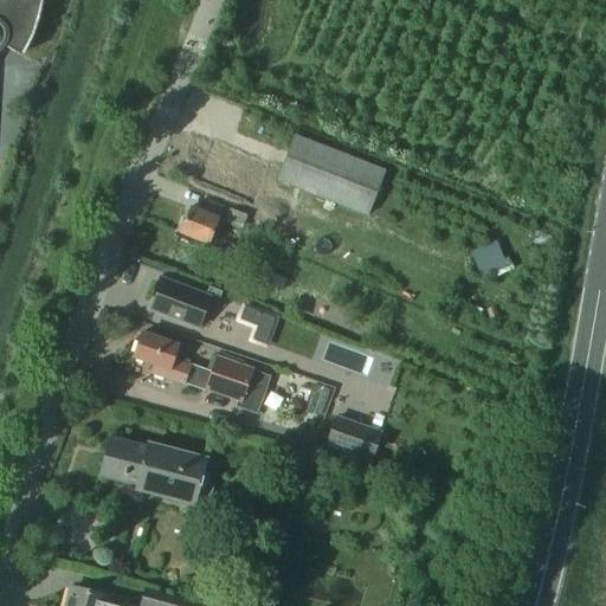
[(37,0),(0,0),(0,44),(0,45),(18,55),(21,49),(25,43),(27,37),(30,31),(32,24),(34,18),(36,11),(37,4),(37,0)]
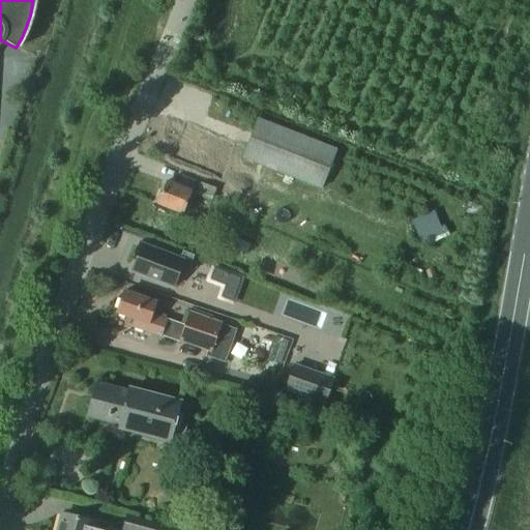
[(197,113),(182,148),(209,160),(224,123),(197,113)]
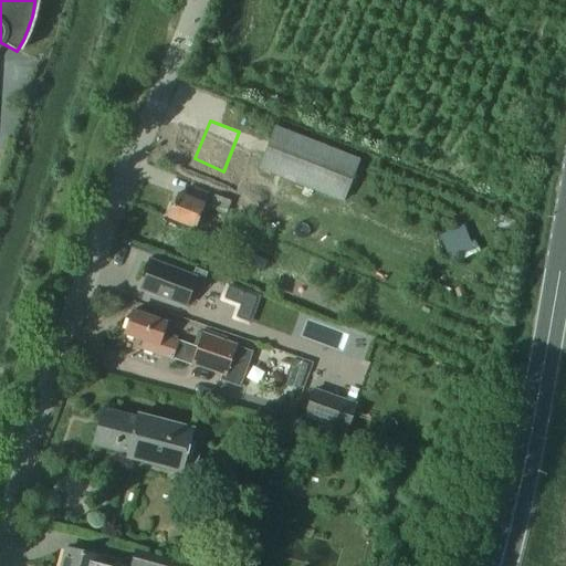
[(259,169),(342,202),(358,160),(275,128),(259,169)]
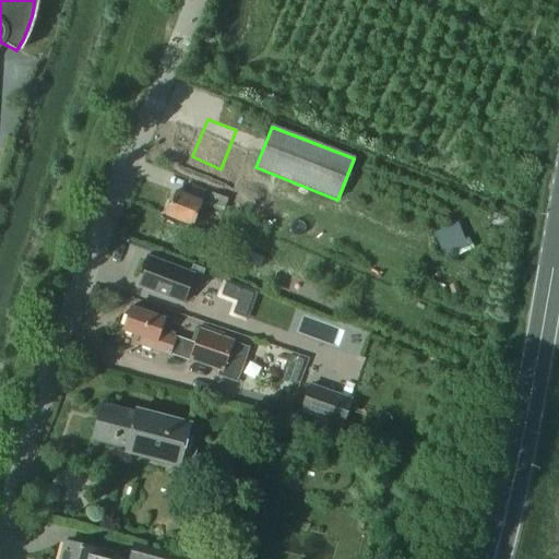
[(175,191),(165,216),(192,227),(206,191),(191,186),(188,197),(175,191)]
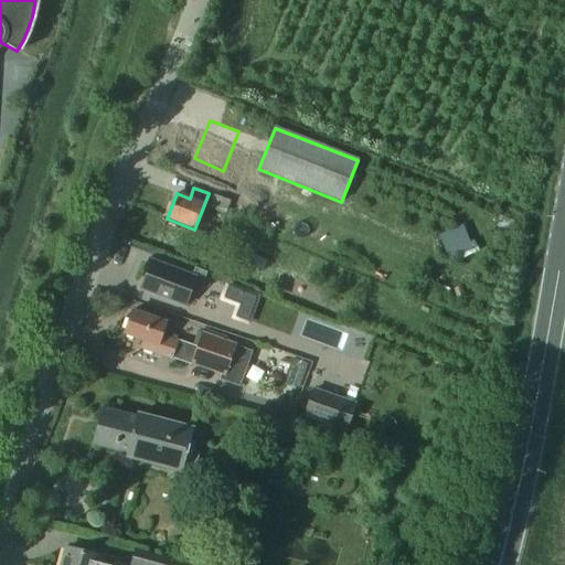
[(214,195),(210,208),(244,221),(253,198),(235,191),(231,202),(214,195)]
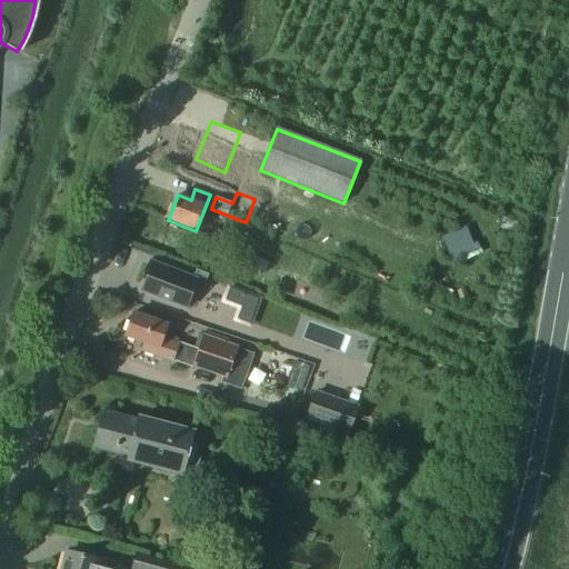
[(451,259),(477,253),(470,228),(445,235),(451,259)]
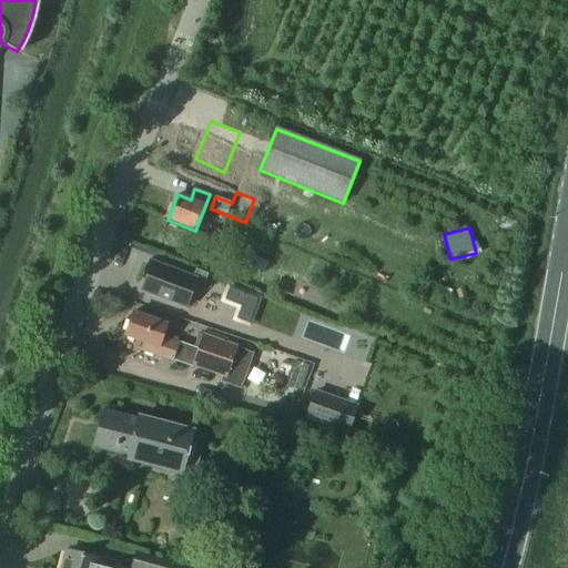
[(203,286),(208,274),(195,269),(193,277),(152,262),(141,292),(185,308),(193,288),(198,290),(203,286)]
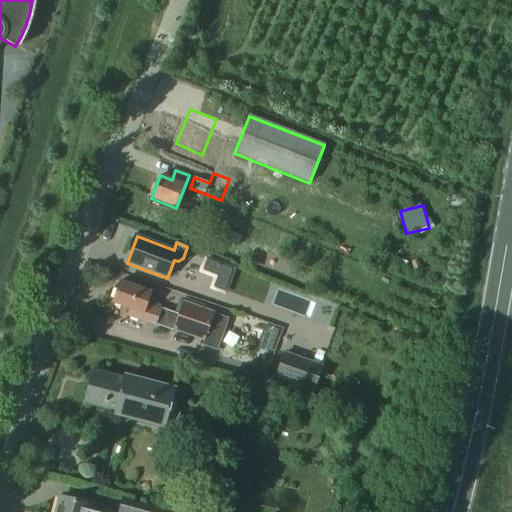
[(235,264),(205,254),(201,267),(199,271),(216,277),(213,287),(225,292),(230,277),(235,264)]
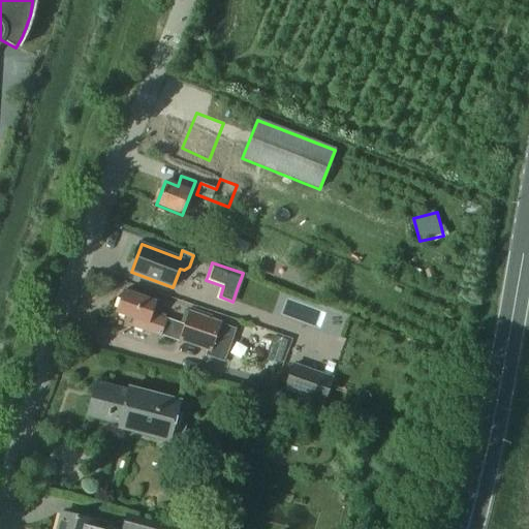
[(124,291),(117,313),(134,319),(132,327),(160,337),(161,334),(180,340),(184,327),(151,315),(155,303),(124,291)]
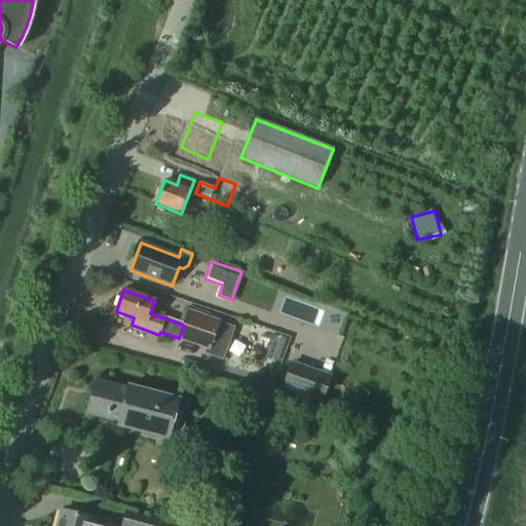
[(219,322),(188,311),(183,325),(179,338),(210,349),(219,322)]
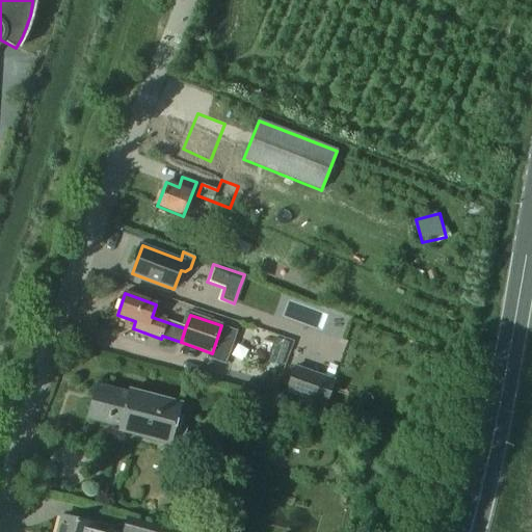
[(287,391),(325,404),(334,381),(294,368),(287,391)]
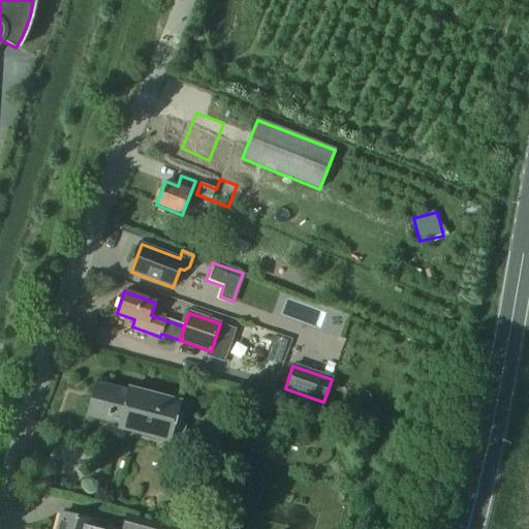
[(95,382),(87,416),(119,425),(119,428),(170,441),(181,401),(129,387),(128,391),(95,382)]
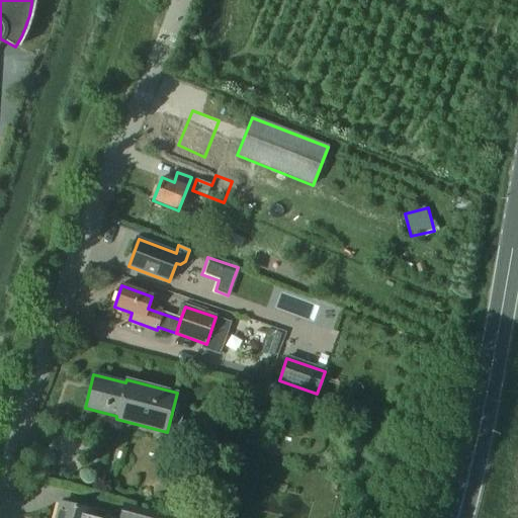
[(107,517),(109,514),(61,502),(56,517),(107,517)]
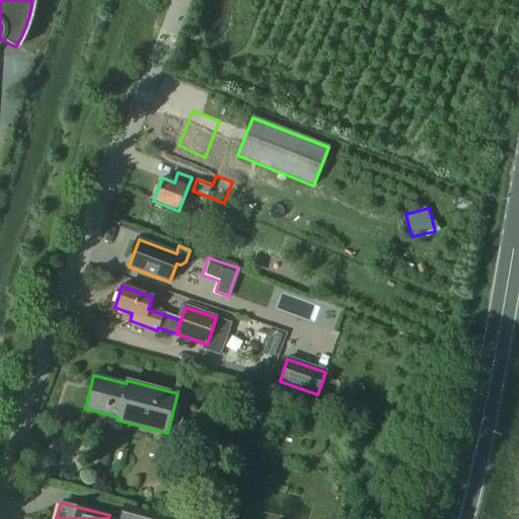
[(166,518),(167,517),(125,505),(121,518),(166,518)]
